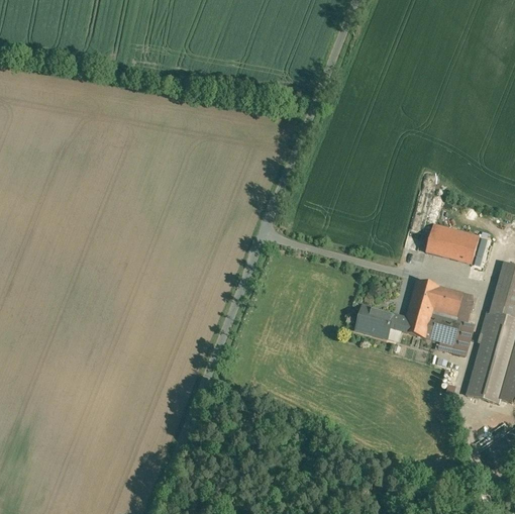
[(464,232),(432,223),(430,232),(461,240),(464,232)]
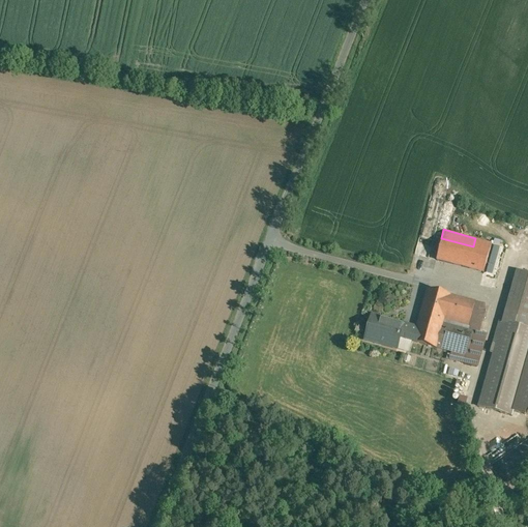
[(473,246),(441,238),(435,257),(468,266),(473,246)]
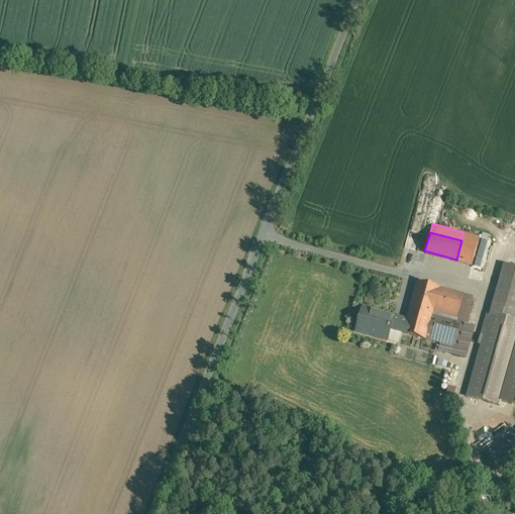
[(478,235),(464,232),(461,240),(456,260),(470,263),(471,263),(478,235)]
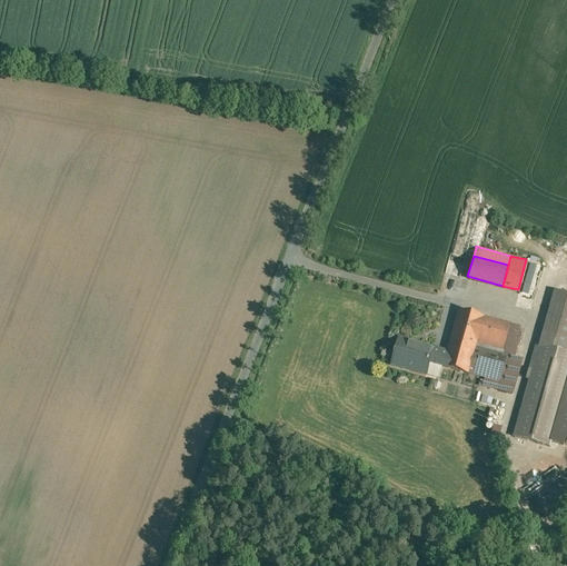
[(538,262),(526,259),(518,289),(517,289),(516,296),(528,299),(538,262)]
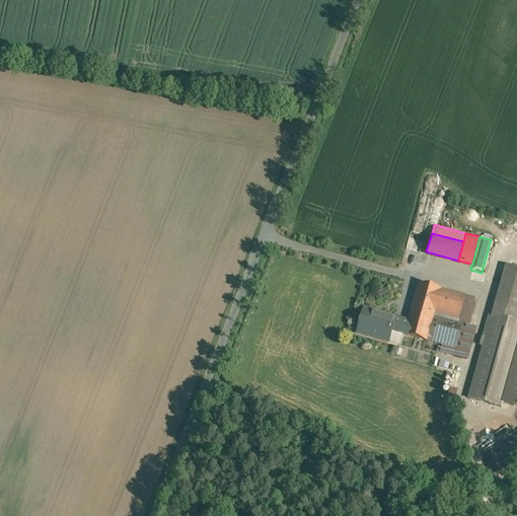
[(516,267),(505,264),(491,313),(516,320),(516,267)]
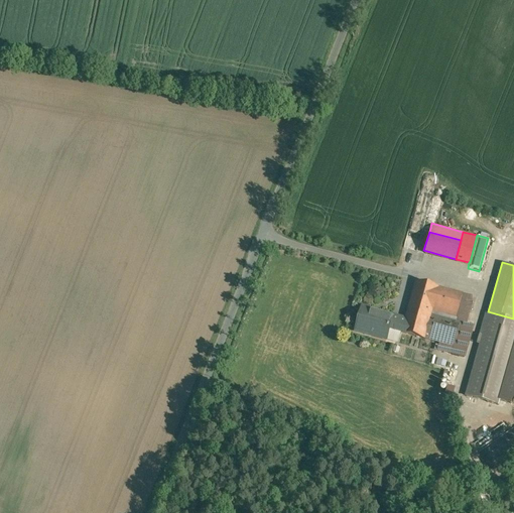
[(479,271),(468,268),(466,274),(477,277),(479,271)]
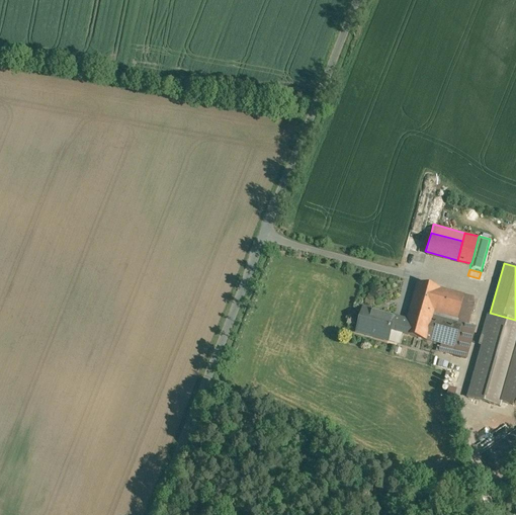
[(439,286),(417,279),(406,320),(403,331),(425,337),(431,314),(432,310),(456,316),(463,292),(439,286)]
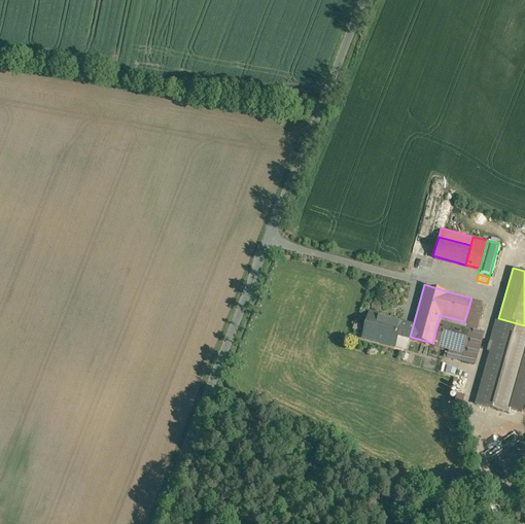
[(399,320),(369,311),(362,335),(393,344),(396,333),(410,337),(413,325),(399,321),(399,320)]
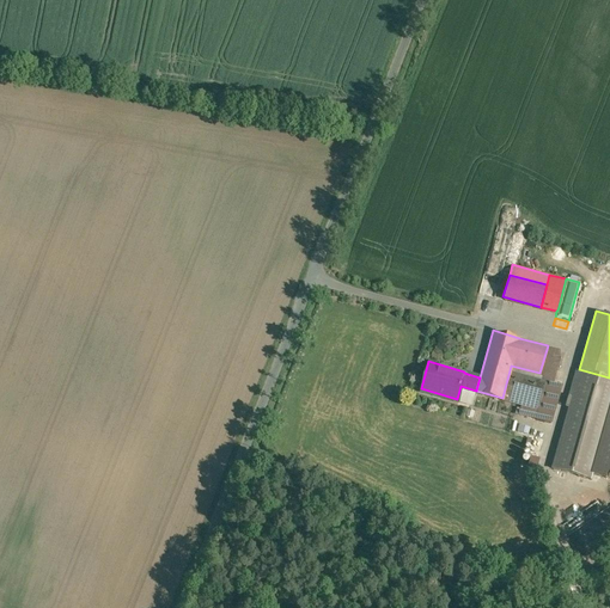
[(609,378),(579,369),(574,368),(567,393),(572,394),(551,467),(590,478),(591,472),(609,405),(609,378)]
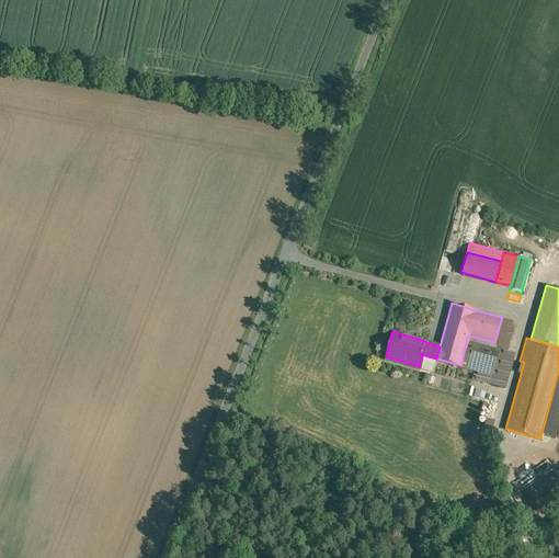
[(500,349),(467,340),(460,365),(492,374),(500,349)]
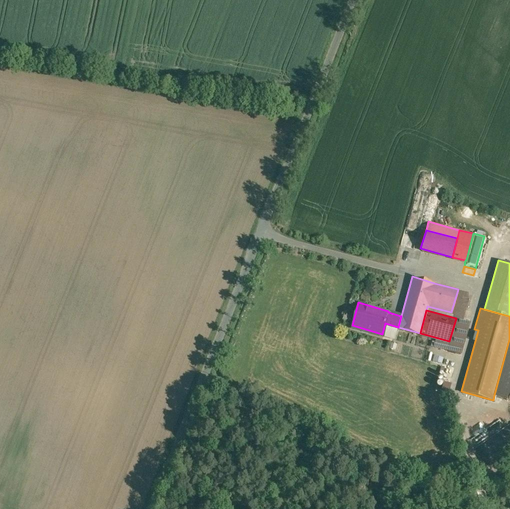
[(509,339),(494,395),(505,398),(507,392),(509,392),(509,339)]
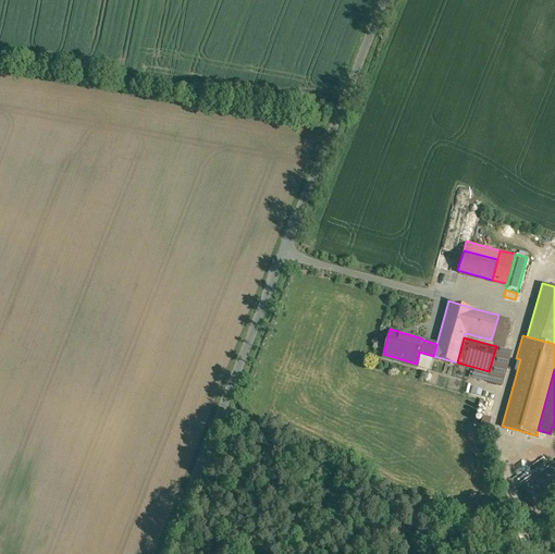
[(482,417),(480,423),(488,426),(490,420),(482,417)]
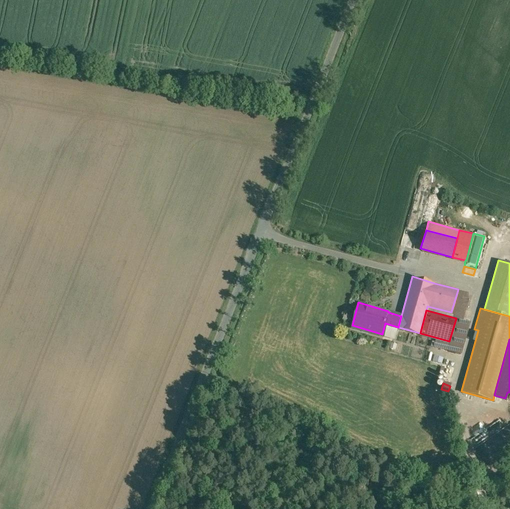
All buildings are outlined.
